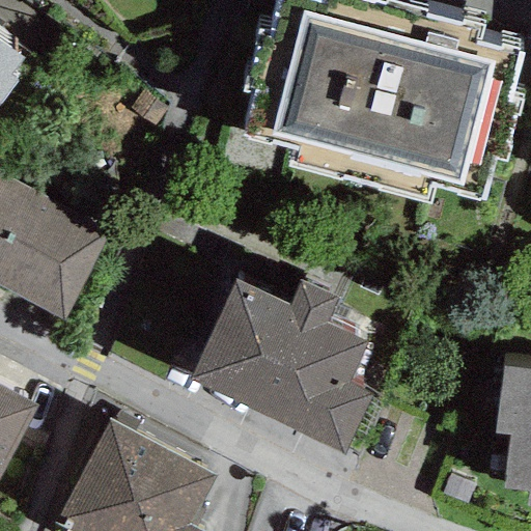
[(275,0),(267,31),(257,28),(241,93),(252,96),(242,136),(294,149),(289,165),(427,201),(431,188),(483,201),(494,161),(505,164),(523,96),(513,94),(524,54),(479,42),(483,26),(460,20),(458,26),(424,17),(425,10),(385,0),(383,0),(383,5),(363,0),(319,0),(319,2),(311,0),(275,0)]
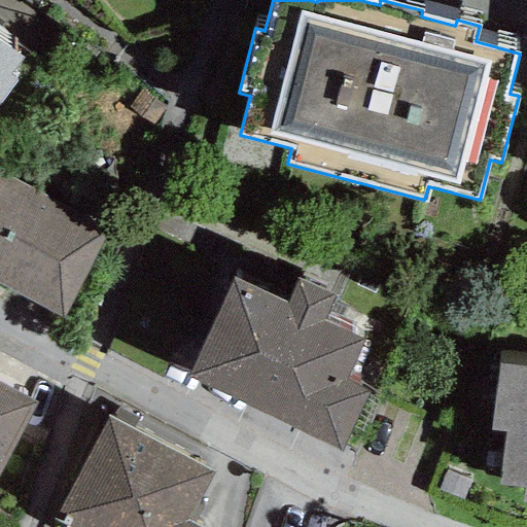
[(22,59),(0,42),(0,101),(15,80),(9,76),(22,59)]
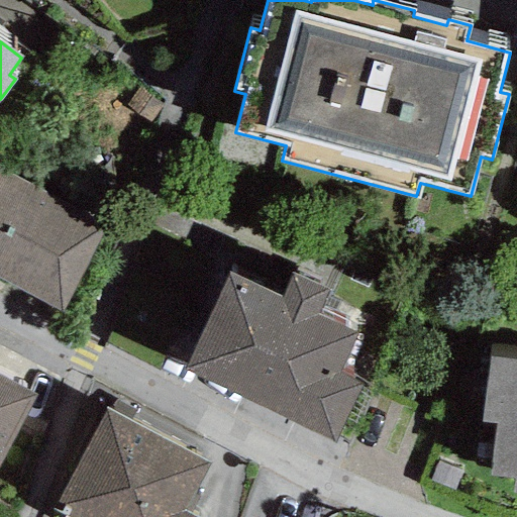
[(0,171),(0,280),(64,314),(109,228),(0,171)]
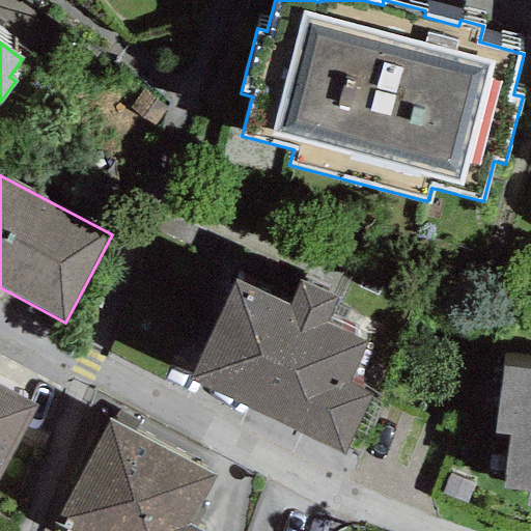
[(342,453),(370,394),(347,384),(367,340),(327,320),(337,299),(298,281),(287,305),(233,280),(186,381),(342,453)]
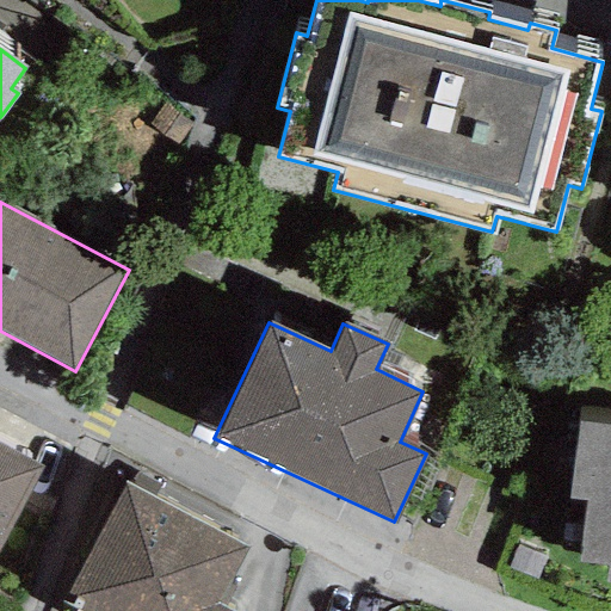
[(610,425),(578,420),(567,498),(586,500),(578,562),(605,566),(603,585),(610,585),(610,425)]
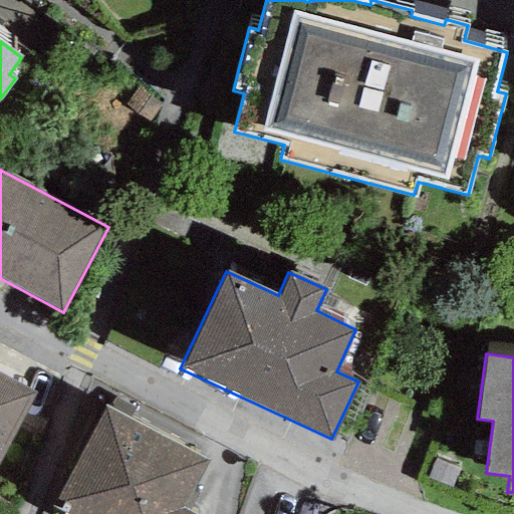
[(0,460),(35,393),(0,373),(0,460)]
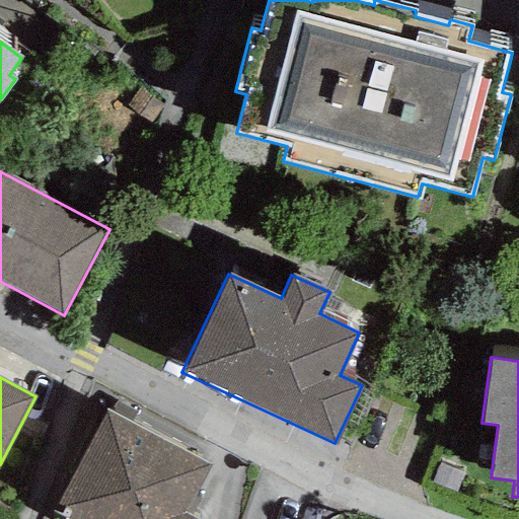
[(212,464),(105,410),(52,513),(63,518),(197,518),(187,514),(212,464)]
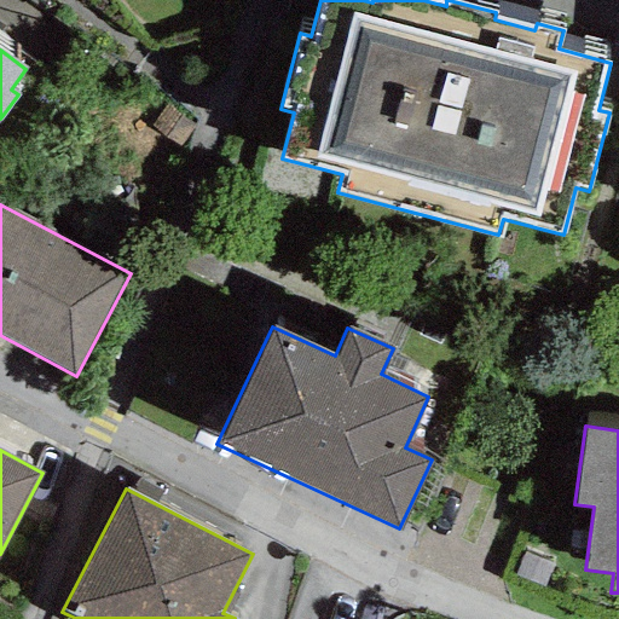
All buildings are outlined.
